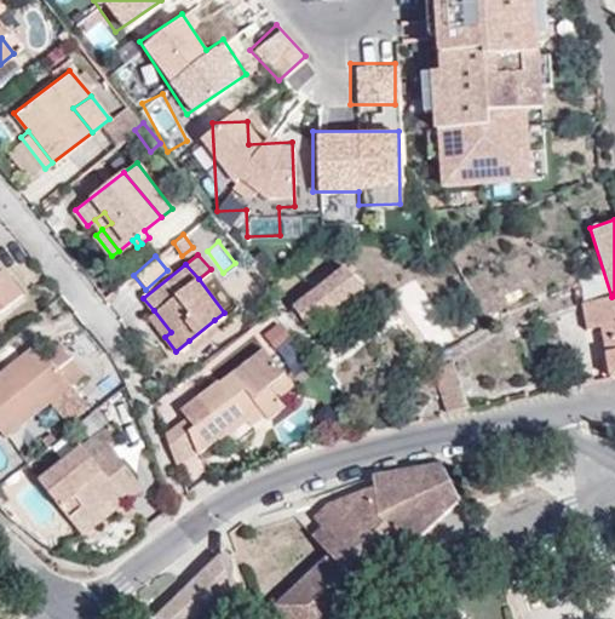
[(292,305),(305,324),(362,287),(343,265),(292,305)]
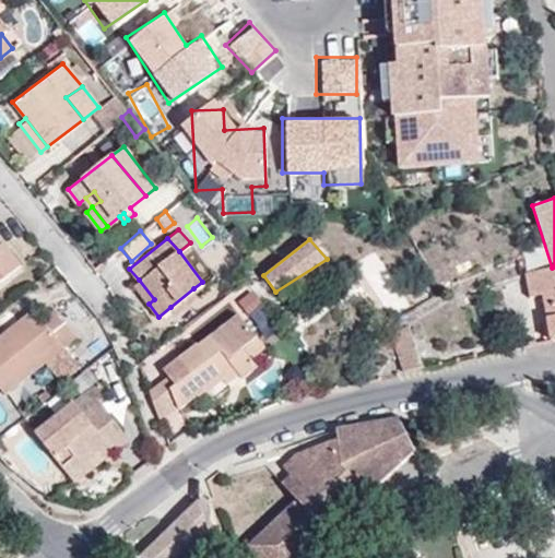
[(0,276),(18,264),(0,242),(0,276)]
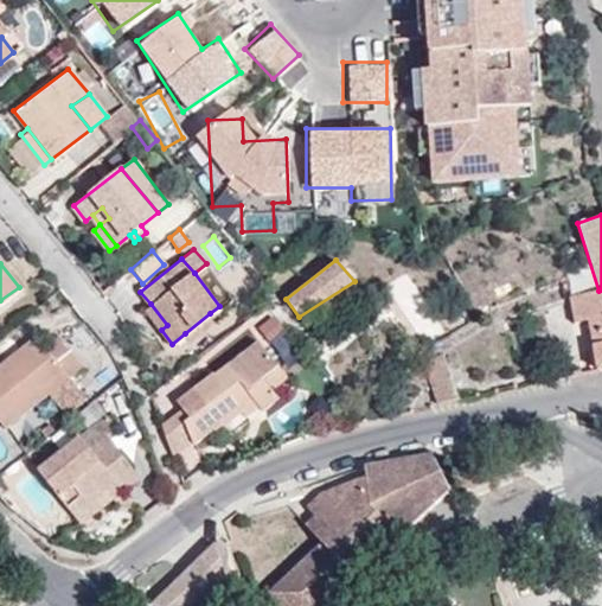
[(601,289),(599,291),(569,297),(574,320),(587,318),(596,369),(601,367),(601,289)]
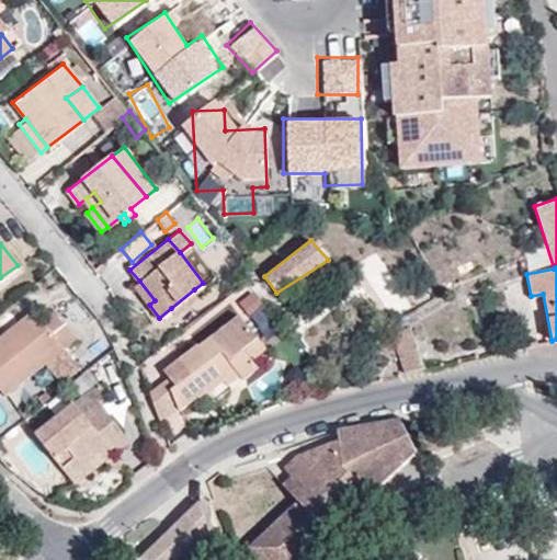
[(242,294),(247,298),(253,293),(242,280),(227,292),(234,300),(242,294)]
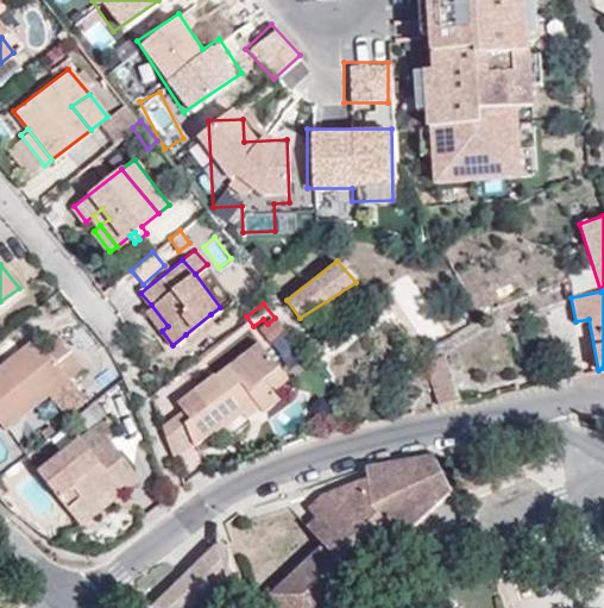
[(168,326),(151,305),(145,309),(162,331),(168,326)]
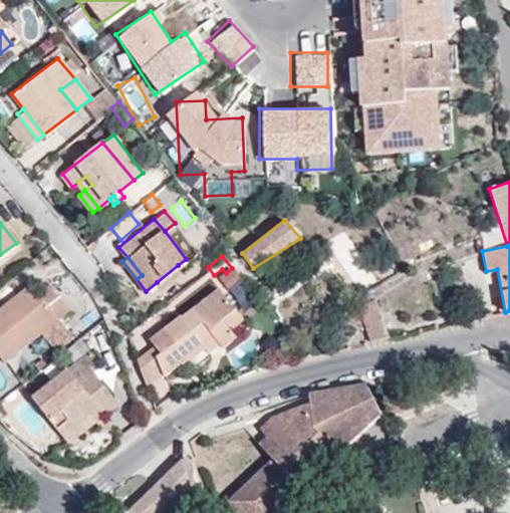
[(182,271),(178,265),(157,282),(162,287),(182,271)]
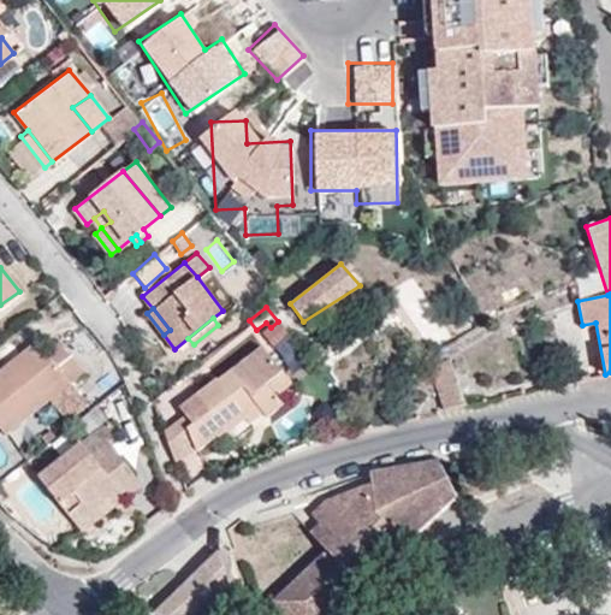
[(280,339),(289,335),(278,321),(271,327),(280,339)]
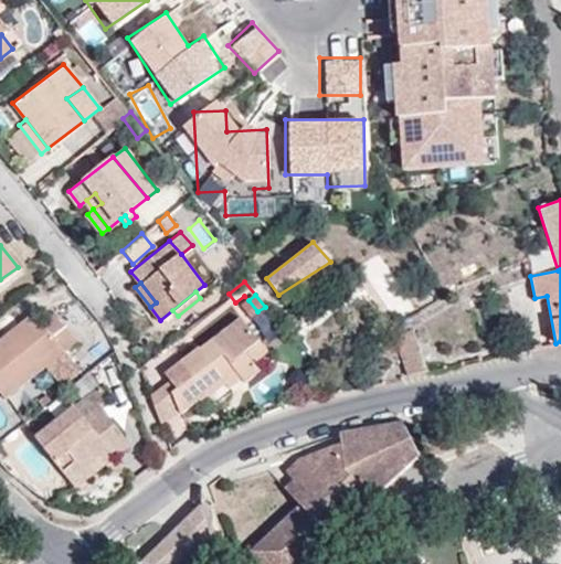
[(53,344),(59,350),(73,340),(52,312),(40,322),(31,312),(0,337),(0,396),(40,365),(35,359),(53,344)]
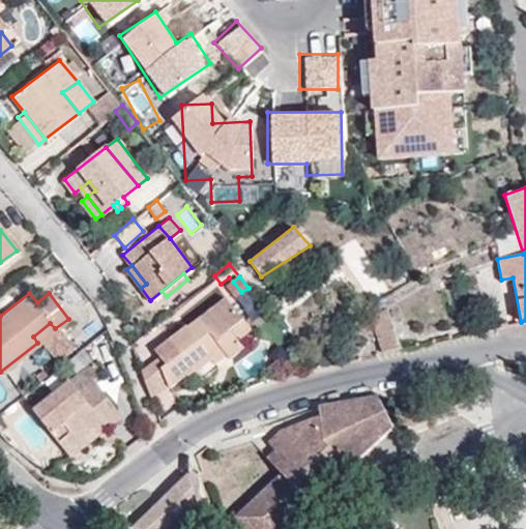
[(159,366),(166,386),(209,358),(211,357),(210,354),(218,348),(224,355),(226,357),(240,347),(235,340),(228,331),(241,320),(225,297),(152,349),(157,355),(164,362),(159,366)]
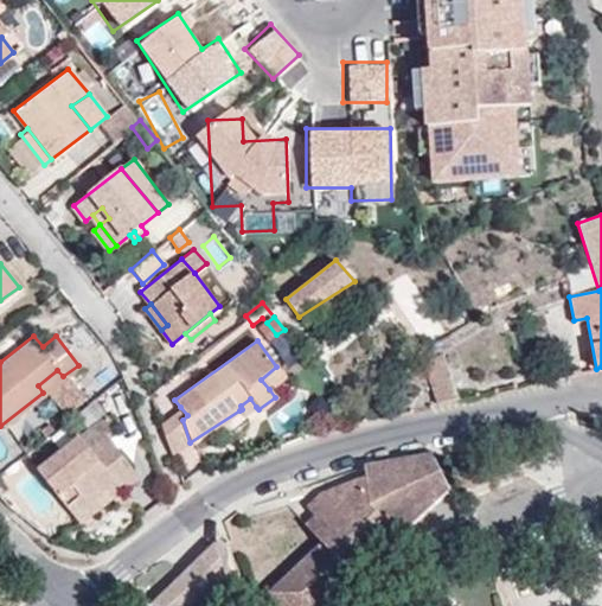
[(448,376),(441,355),(422,359),(428,381),(448,376)]
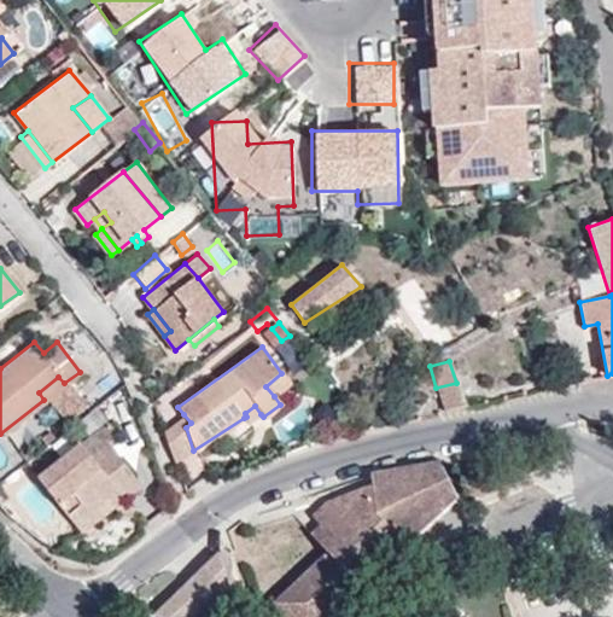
[(290,384),(281,373),(266,386),(274,396),(290,384)]
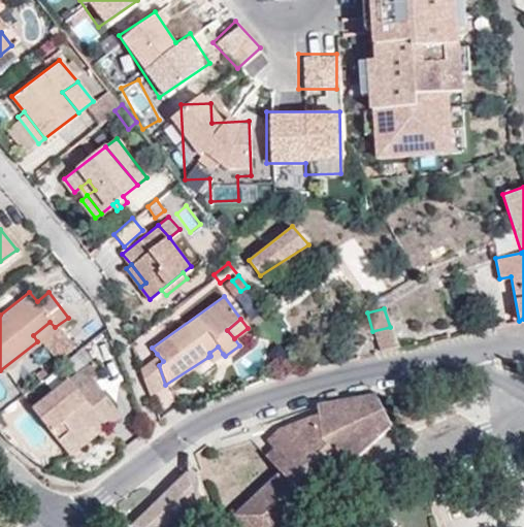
[(37,341),(55,327),(50,322),(33,335),(37,341)]
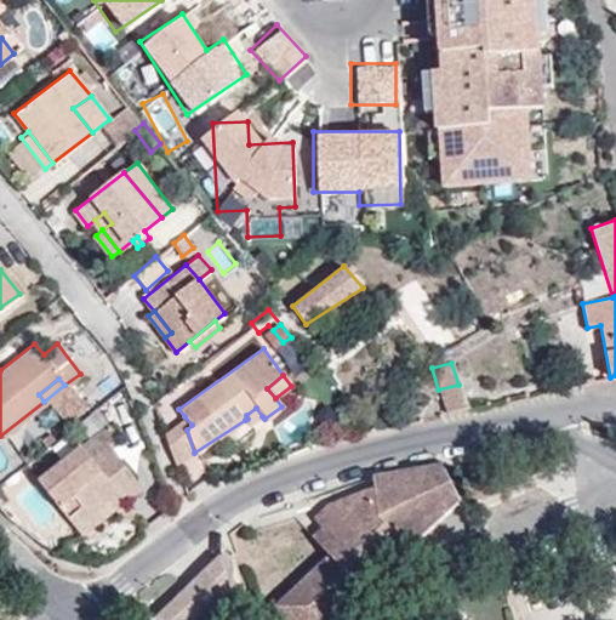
[(247,419),(245,420),(250,426),(262,416),(256,408),(246,415),(247,419)]
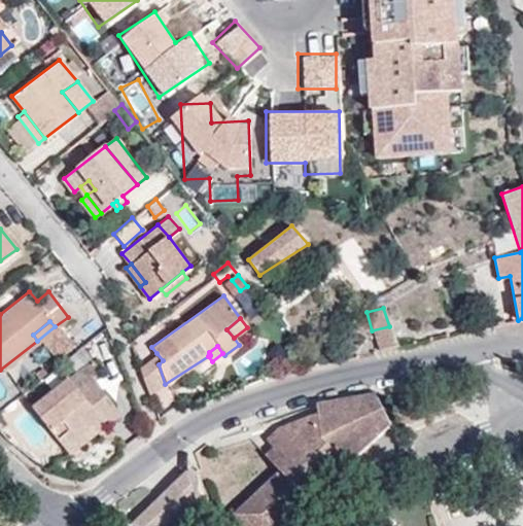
[(142,362),(152,392),(165,384),(159,364),(163,360),(157,353),(142,362)]
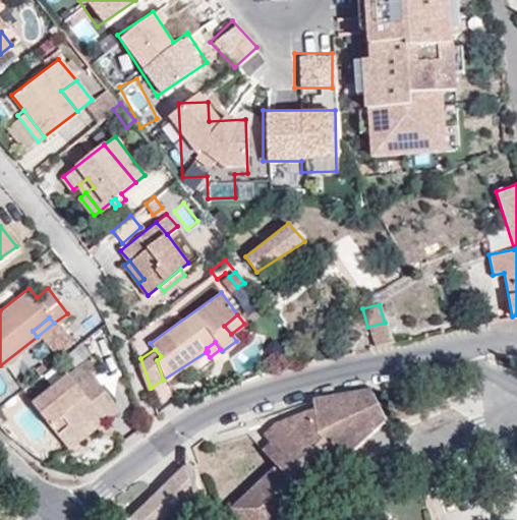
[(94,370),(95,371),(103,365),(94,354),(85,361),(94,370)]
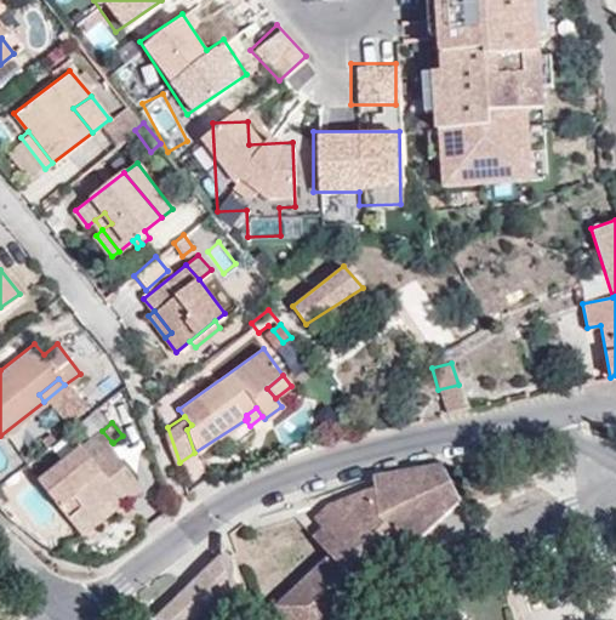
[(104,467),(121,454),(113,443),(112,442),(95,456),(104,467)]
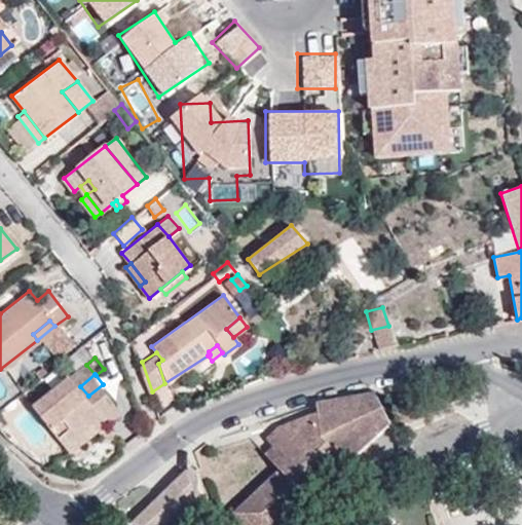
[(36,406),(68,444),(103,415),(109,421),(123,409),(103,384),(88,396),(80,386),(72,377),(46,398),(36,406)]
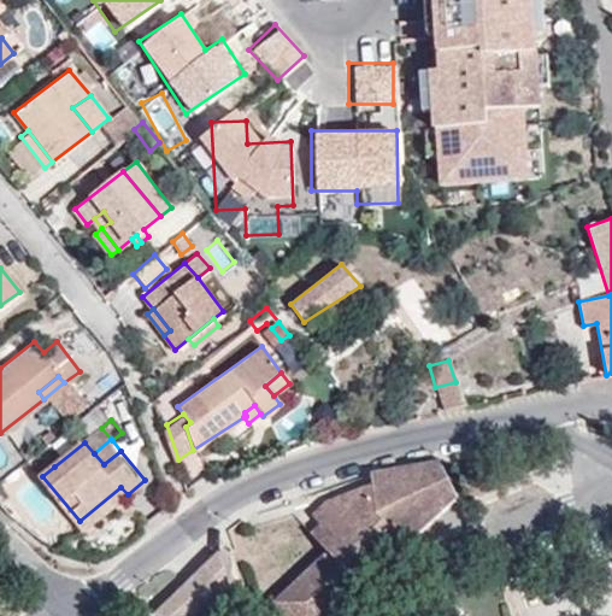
[(37,469),(42,476),(54,467),(49,459),(37,469)]
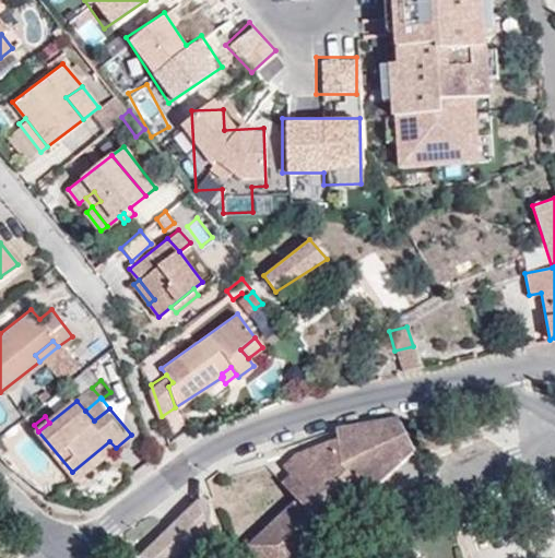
[(412,449),(398,417),(332,429),(334,439),(294,453),(280,465),(288,475),(298,485),(291,495),(296,499),(246,546),(257,557),(294,557),(332,523),(325,514),(335,505),(344,512),(412,449)]
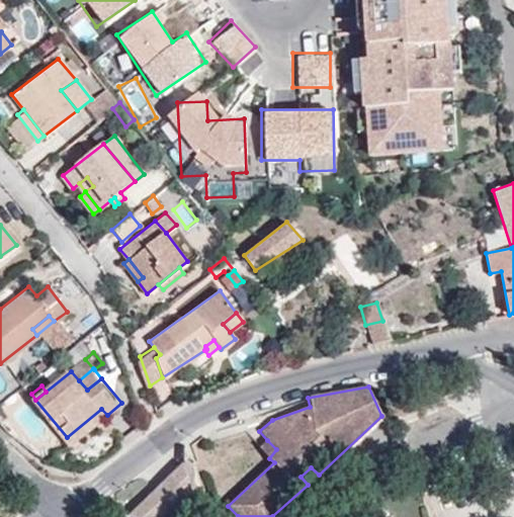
[(101,409),(67,437),(72,443),(107,415),(101,409)]
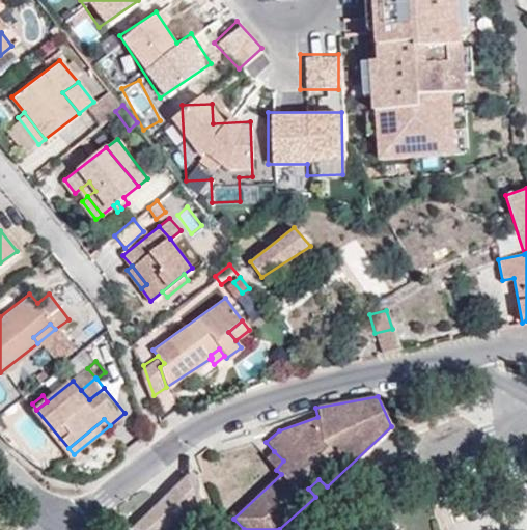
[(283,461),(274,451),(266,458),(276,470),(283,461)]
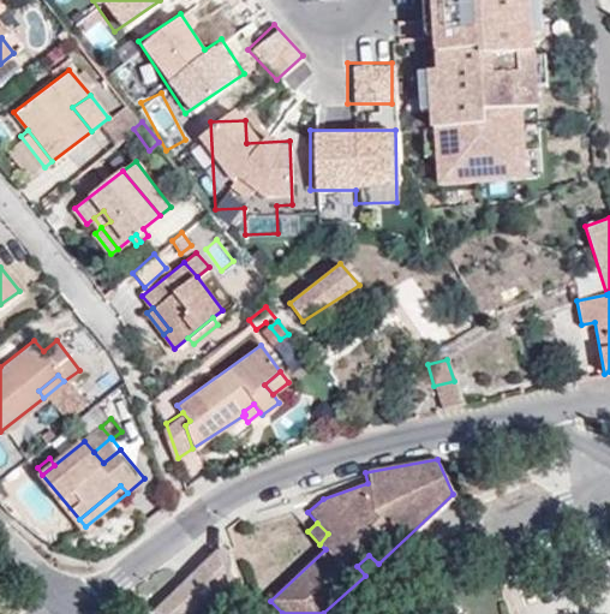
[(148,604),(142,613),(209,613),(229,595),(214,549),(143,598),(148,604)]
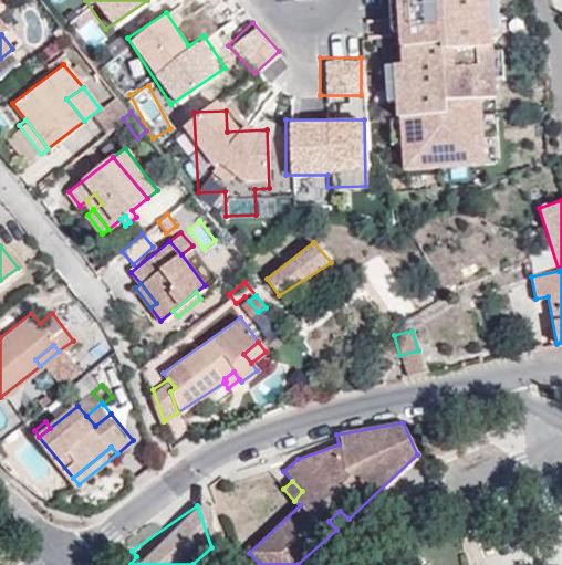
[(336,530),(349,519),(340,511),(329,521),(336,530)]
